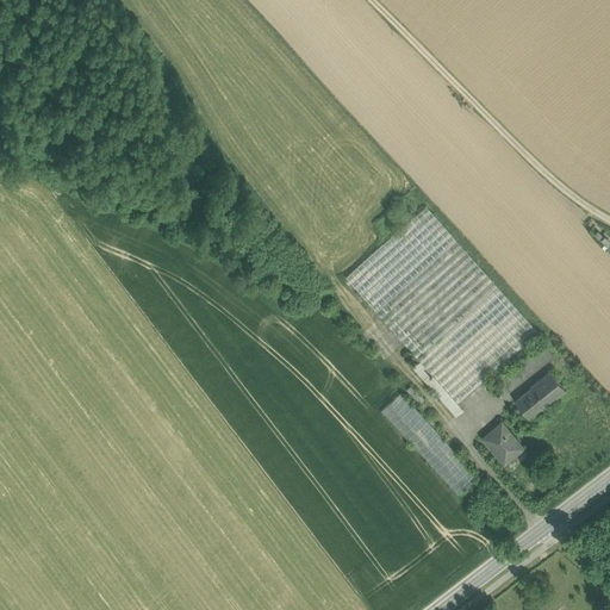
[(539,332),(427,206),(346,278),(421,361),(431,373),(424,380),(456,417),(465,410),(459,403),(539,332)]
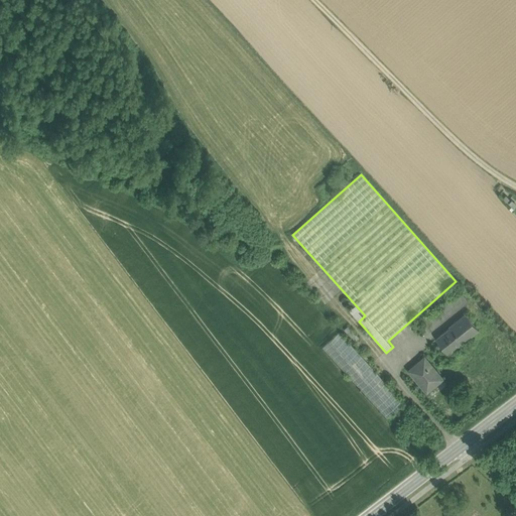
[(502,184),(496,189),(507,202),(513,196),(502,184)]
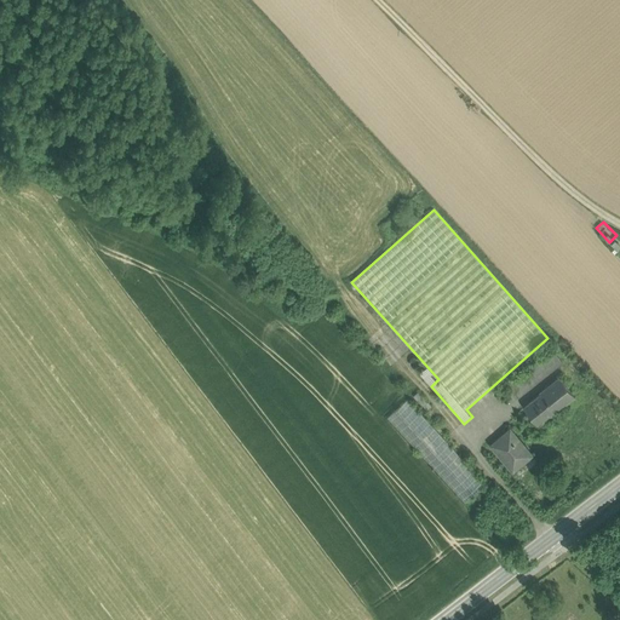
[(554,350),(509,385),(517,397),(563,362),(554,350)]
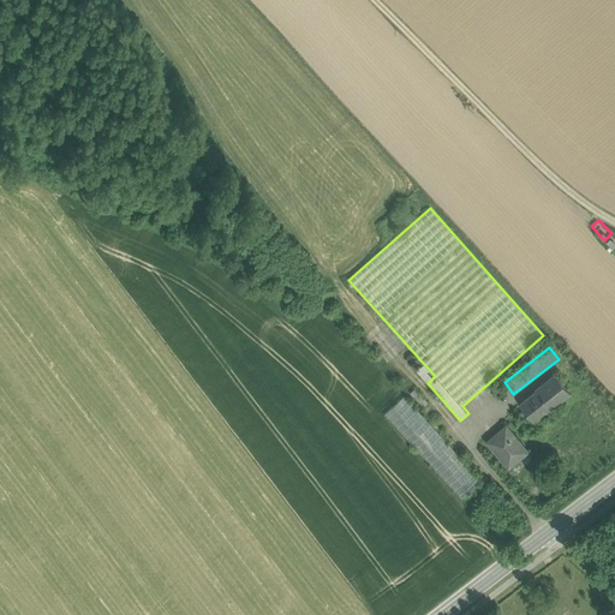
[(424,364),(417,371),(428,383),(435,376),(424,364)]
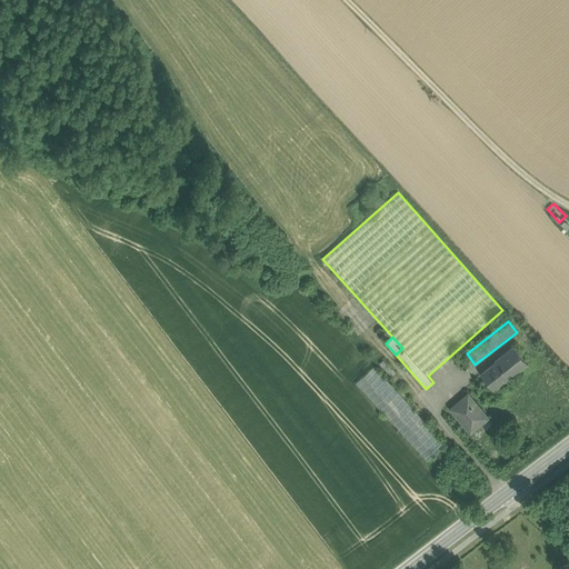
[(528,362),(515,347),(507,352),(520,369),(528,362)]
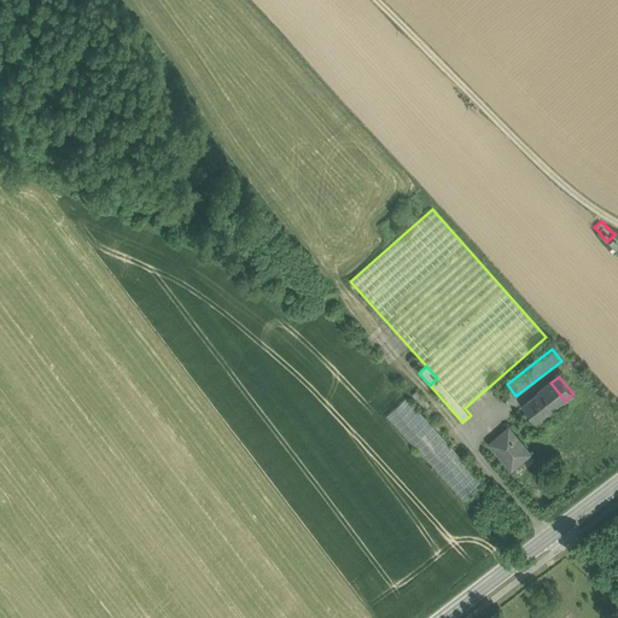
[(551,383),(538,392),(540,394),(524,406),(536,423),(553,409),(553,410),(565,401),(551,383)]
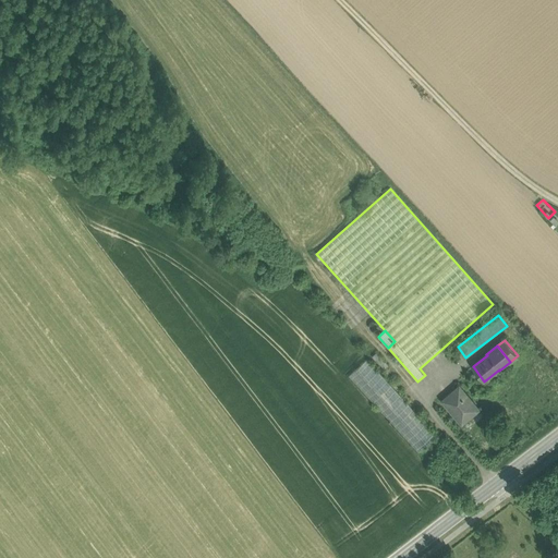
[(388,365),(377,353),(373,358),(384,370),(388,365)]
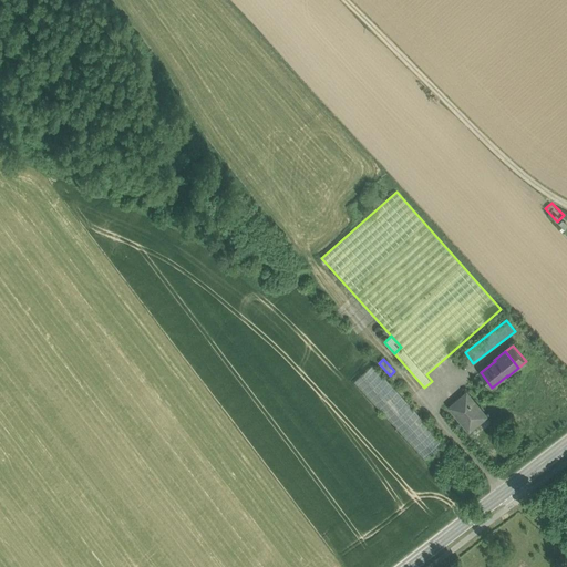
[(444,443),(373,366),(354,382),(426,461),(444,443)]
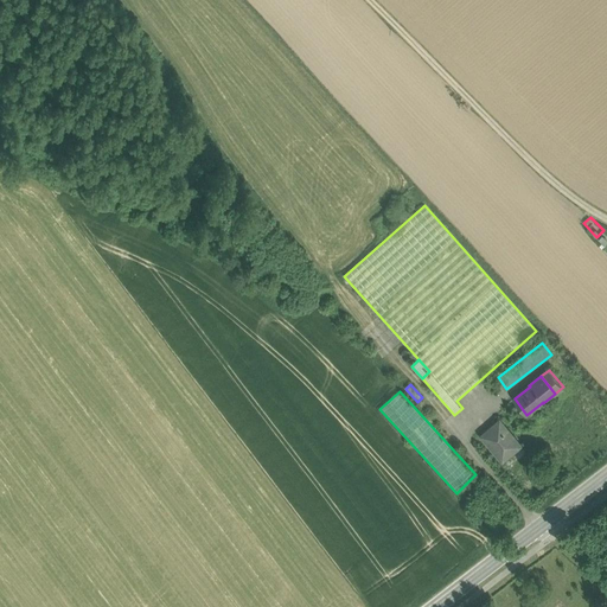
[(521,446),(500,421),(493,427),(494,429),(484,438),(502,459),(511,451),(512,452),(521,446)]
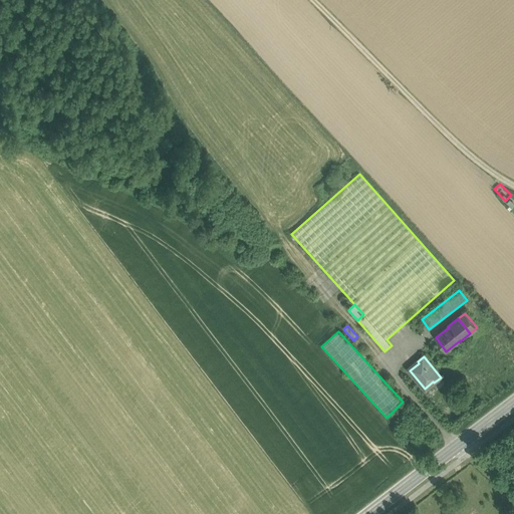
[(404,409),(390,422),(397,430),(411,417),(404,409)]
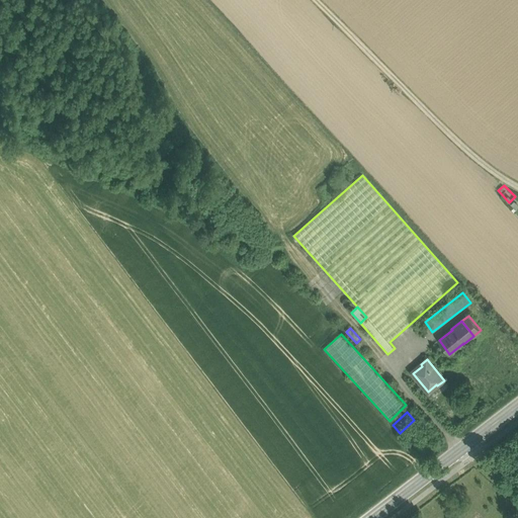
All buildings are outlined.
